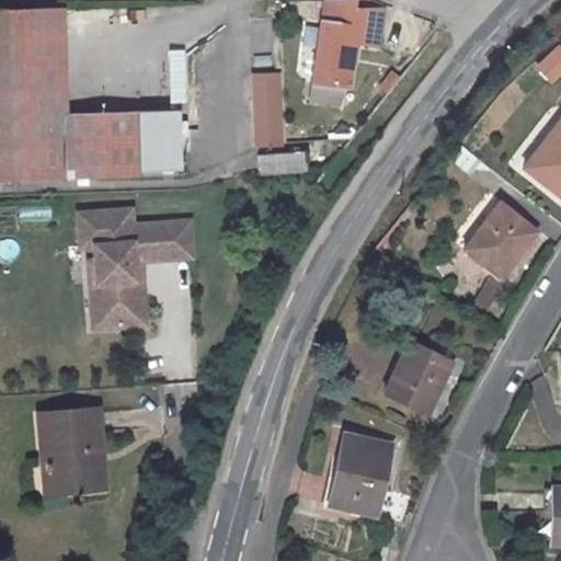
[(336,103),(339,84),(347,86),(354,42),(377,44),(382,9),(355,8),(356,0),(324,0),(310,99),(336,103)]
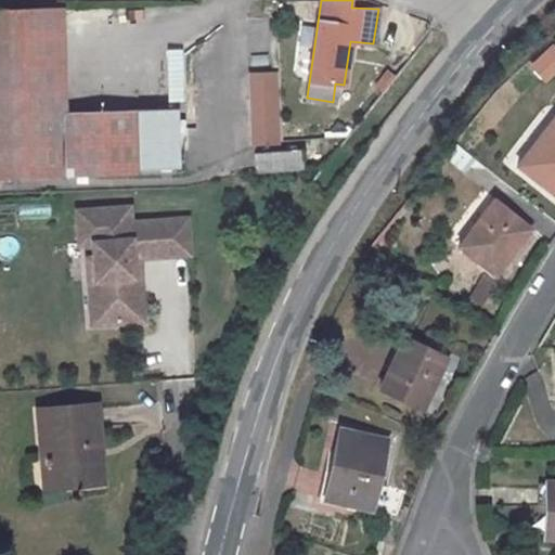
[(0,14),(0,172),(180,167),(178,108),(62,113),(59,12),(0,14)]
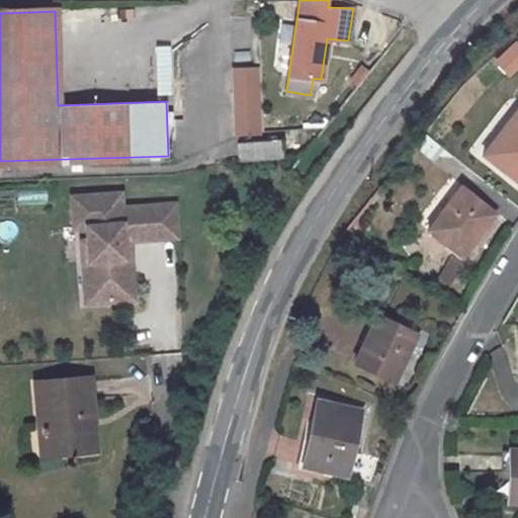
[(156,96),(172,95),(169,45),(154,46),(156,96)]
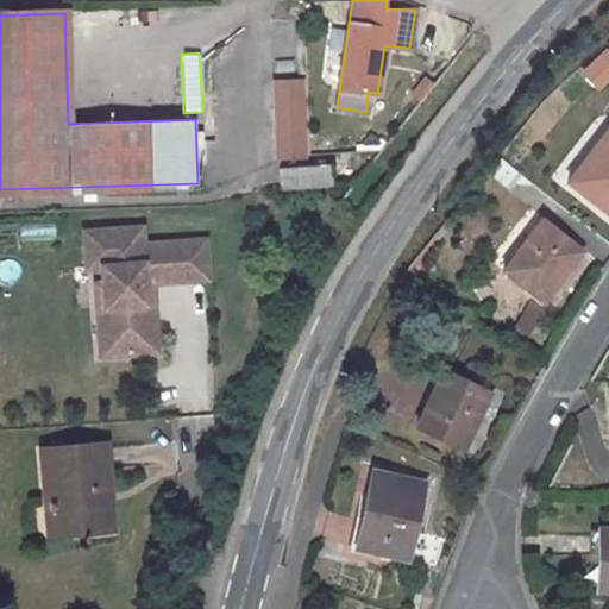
[(608,74),(607,74),(608,58),(608,57),(579,52),(572,87),(608,94),(608,74)]
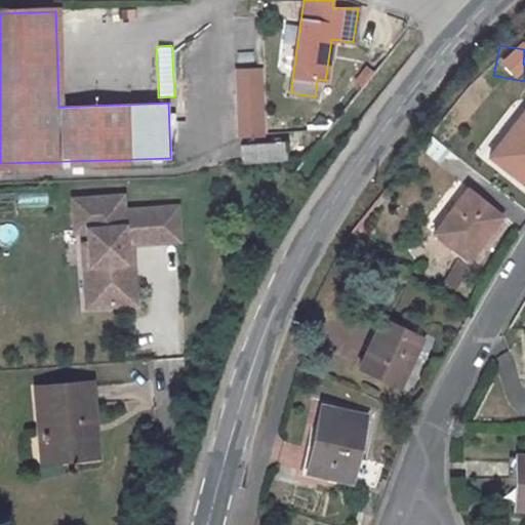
[(234,139),(264,138),(261,68),(232,68),(234,139)]
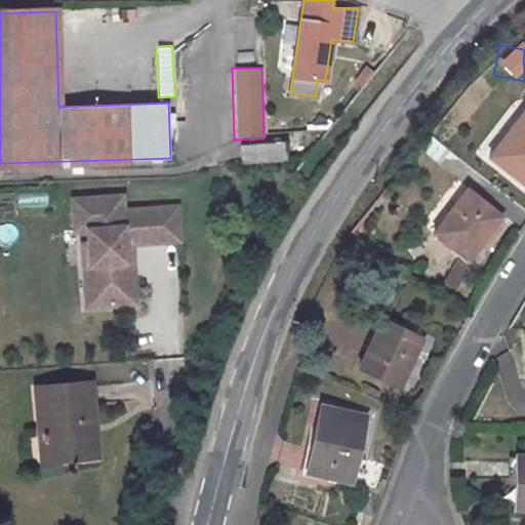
[(524,184),(524,114),(516,127),(515,126),(498,147),(503,151),(496,161),(524,184)]
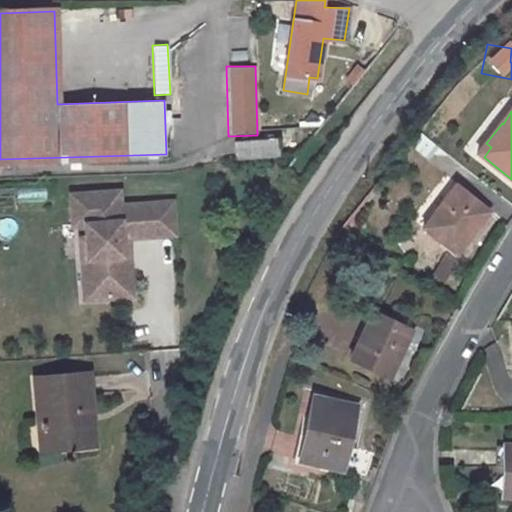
[(409,147),(425,158),(433,146),(417,136),(409,147)]
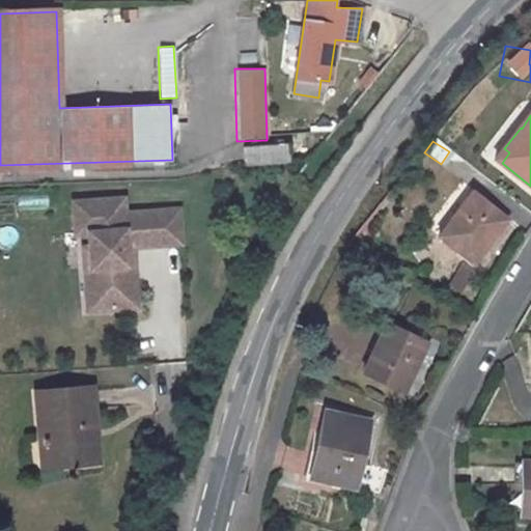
[(288,143),(243,147),(244,164),(289,161),(288,143)]
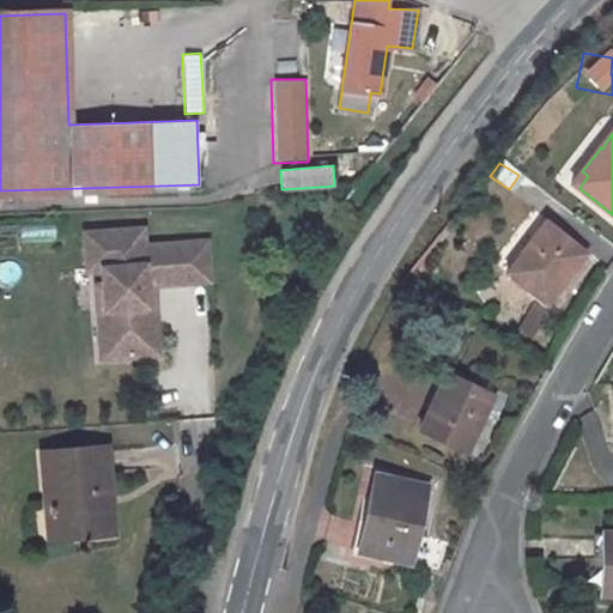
[(588,176),(582,171),(574,183),(580,188),(588,176)]
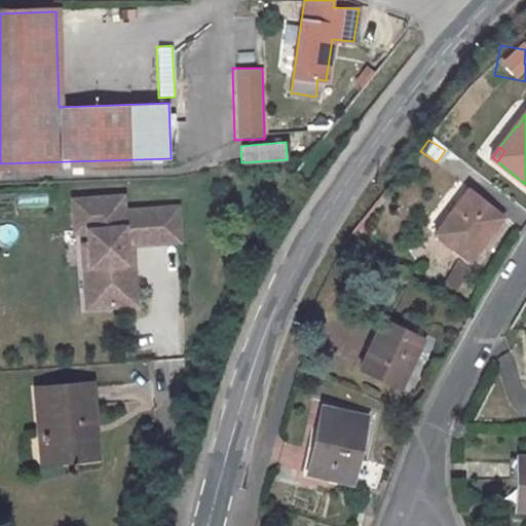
[(125,190),(68,194),(71,238),(82,237),(84,260),(76,261),(80,314),(140,310),(136,248),(182,245),(180,204),(126,208),(125,190)]
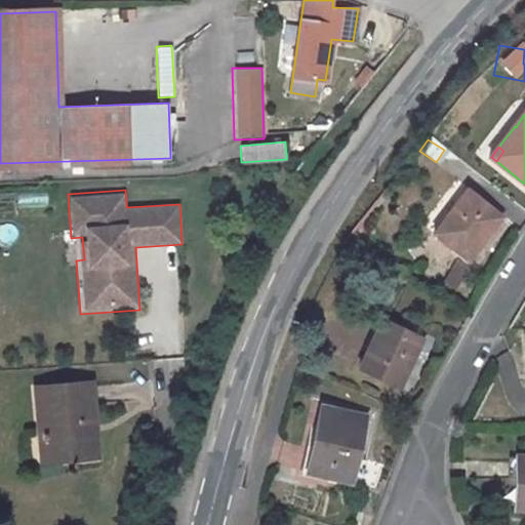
[(468,191),(461,199),(466,203),(473,194),(468,191)]
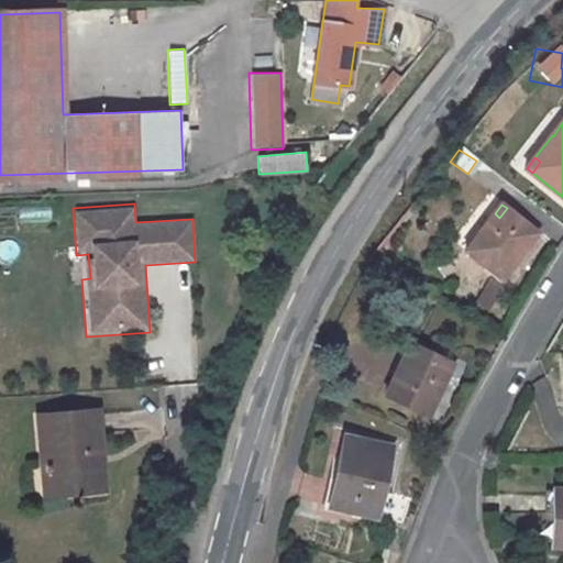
[(501,278),(537,232),(507,208),(499,218),(495,213),(479,232),(482,233),(468,251),(501,278)]
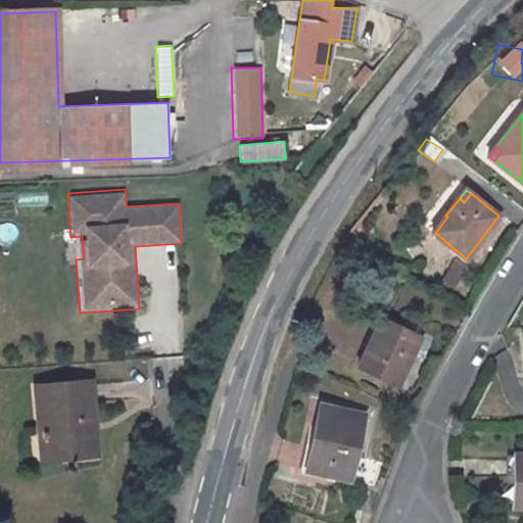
[(438,283),(459,293),(470,270),(450,259),(438,283)]
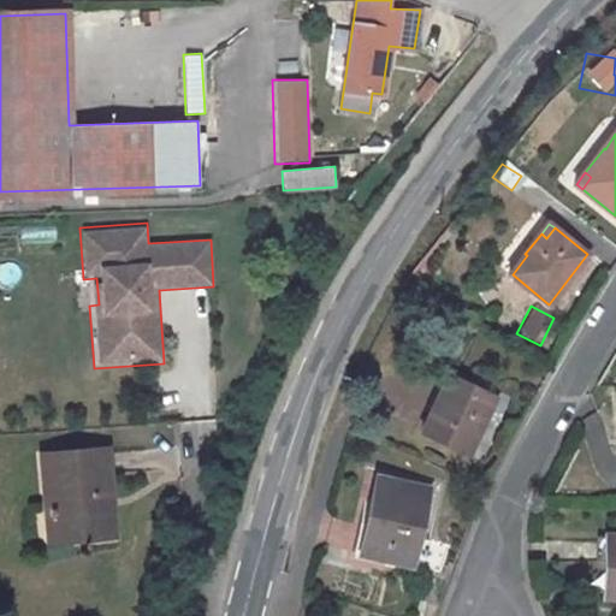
[(450,374),(421,431),(471,454),(496,397),(450,374)]
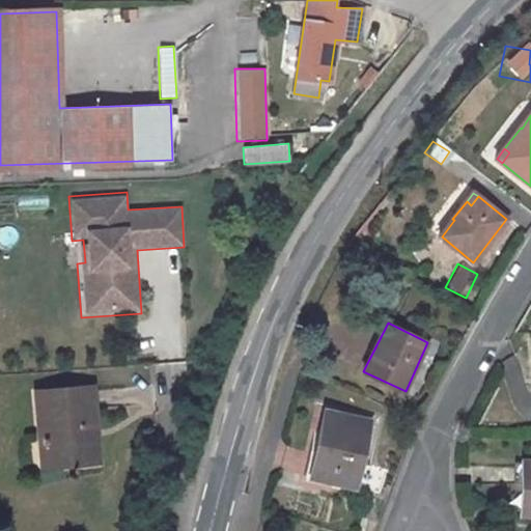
[(37,392),(42,442),(47,441),(49,465),(79,462),(79,456),(96,455),(91,387),(37,392)]
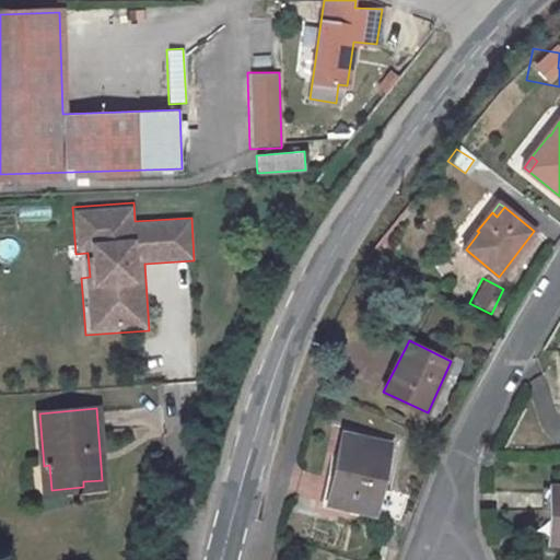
[(337,478),(333,504),(386,515),(393,488),(382,486),(391,444),(342,433),(333,477),(337,478)]
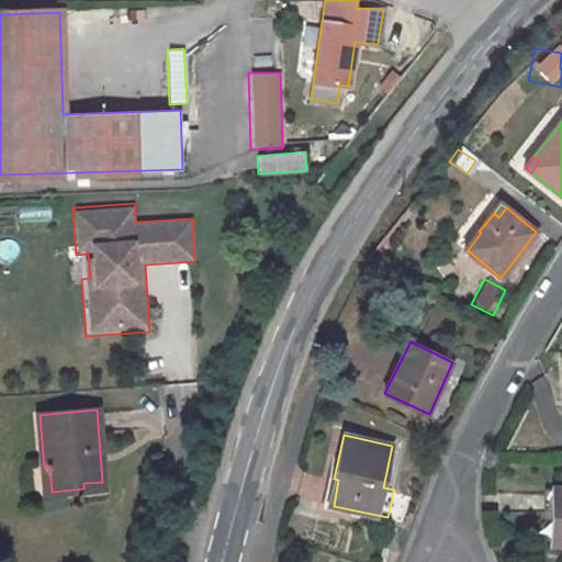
[(338,480),(334,479),(328,504),(334,506),(338,480)]
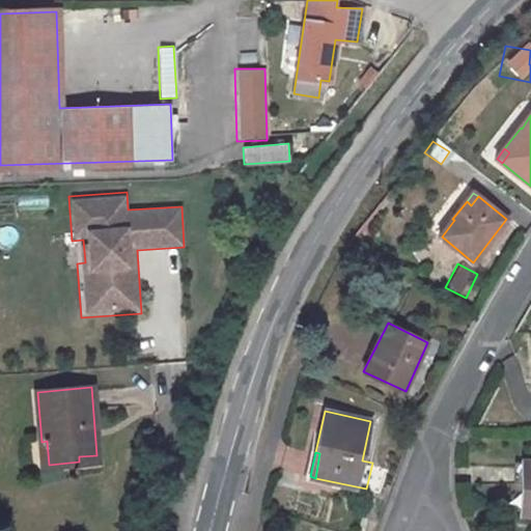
[(530,460),(524,462),(521,512),(530,512),(530,460)]
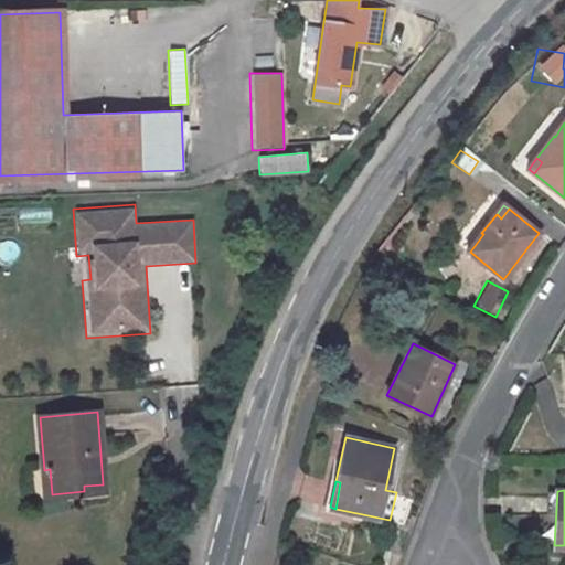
All buildings are outlined.
